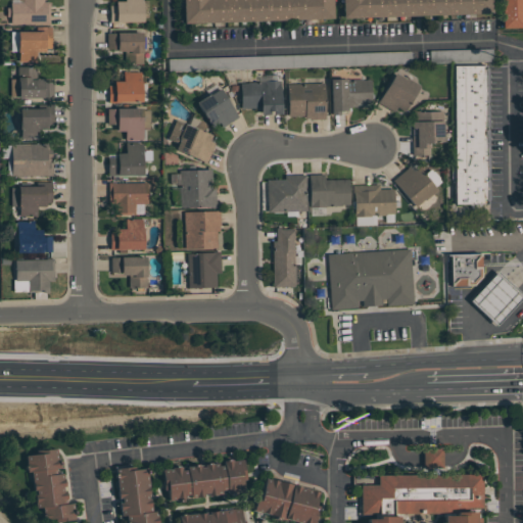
[(49,25),(40,25),(40,24),(6,24),(6,7),(10,7),(10,2),(22,2),(22,0),(44,0),(44,1),(49,1),(49,25)]
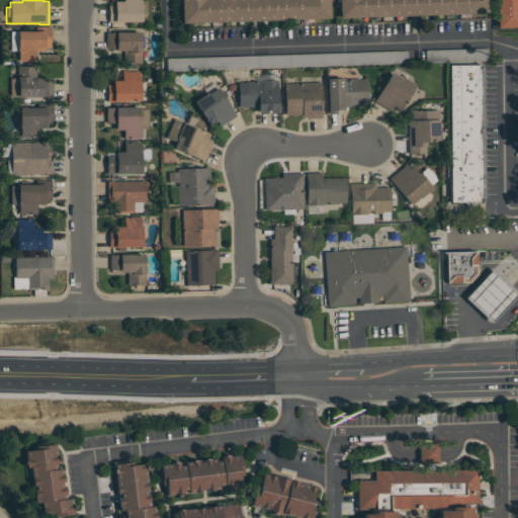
[(142,22),(142,0),(122,0),(123,3),(109,3),(108,21),(142,22)]
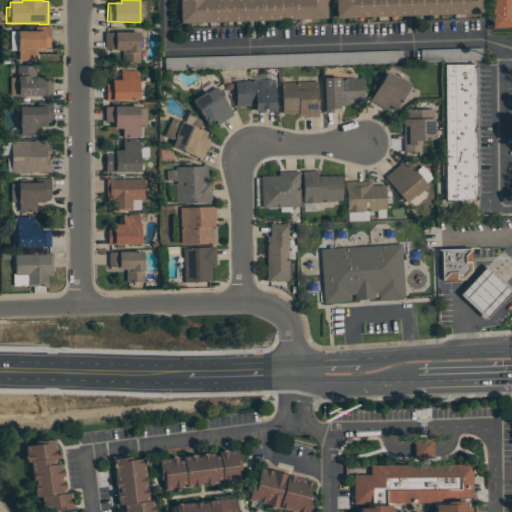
[(179,0),(180,22),(326,19),(325,0),(179,0)]
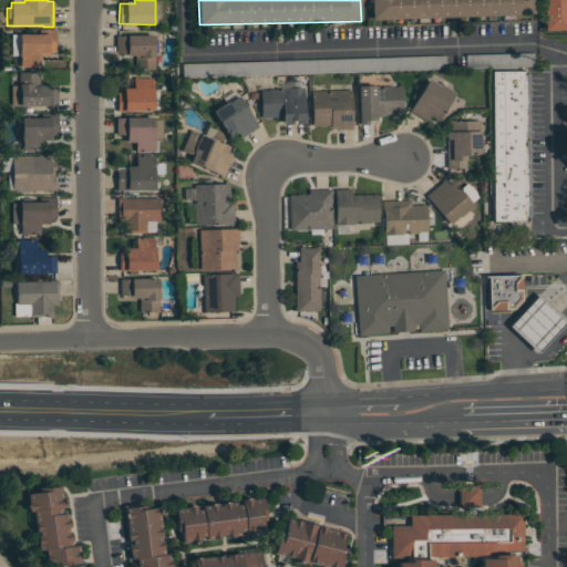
[(371,0),(372,20),(534,14),(533,0),(371,0)]
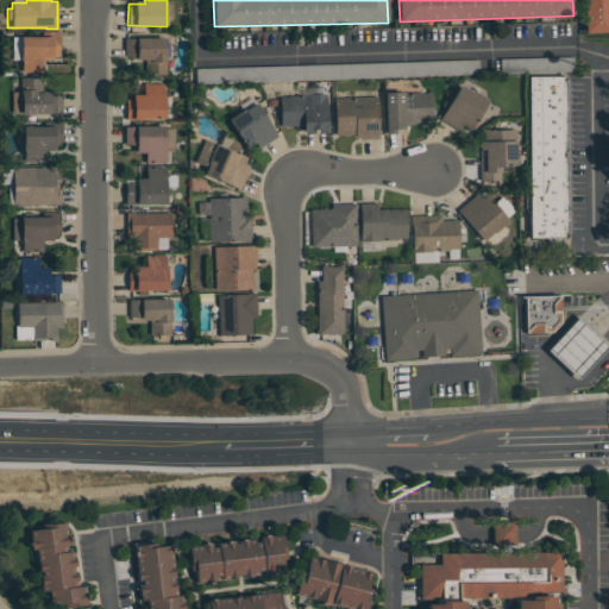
[(608,0),(584,0),(584,32),(608,31),(608,0)]
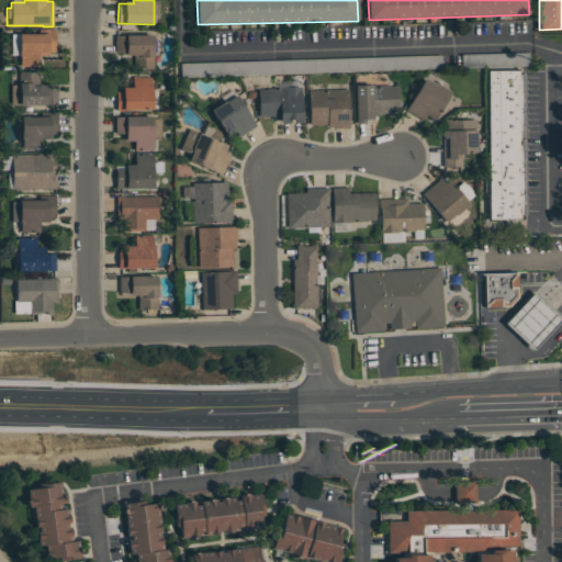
[(19,33),(20,67),(38,66),(38,54),(55,54),(55,32),(19,33)]
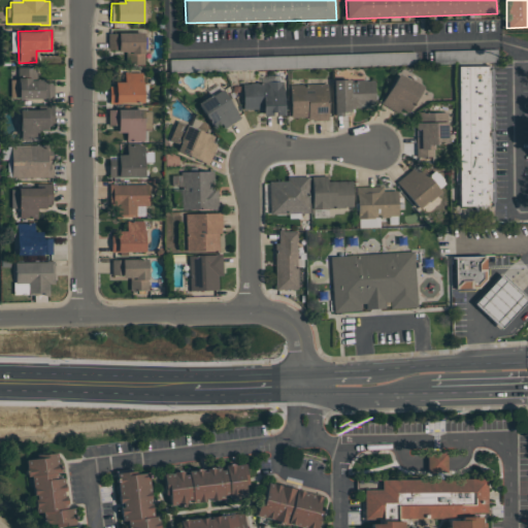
[(126,65),(144,64),(143,32),(108,33),(108,52),(126,51),(126,65)]
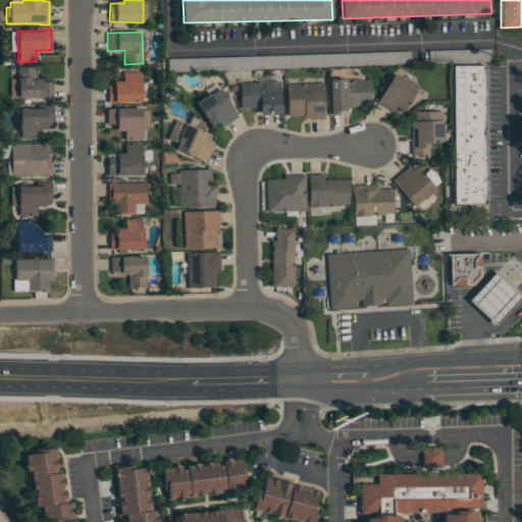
[(179,71),(196,70),(196,58),(179,59),(179,71)]
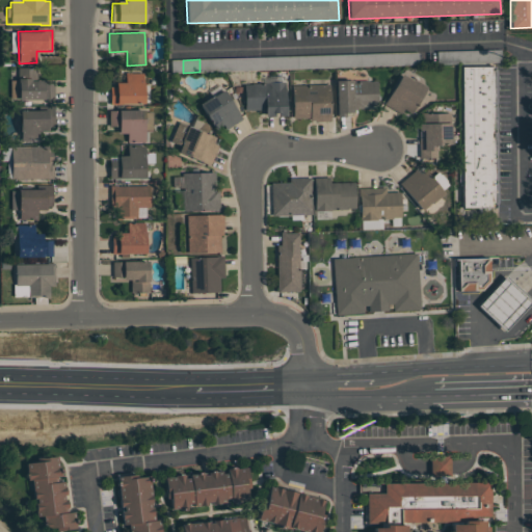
[(54,82),(37,82),(36,68),(18,68),(19,100),(54,100),(54,82)]
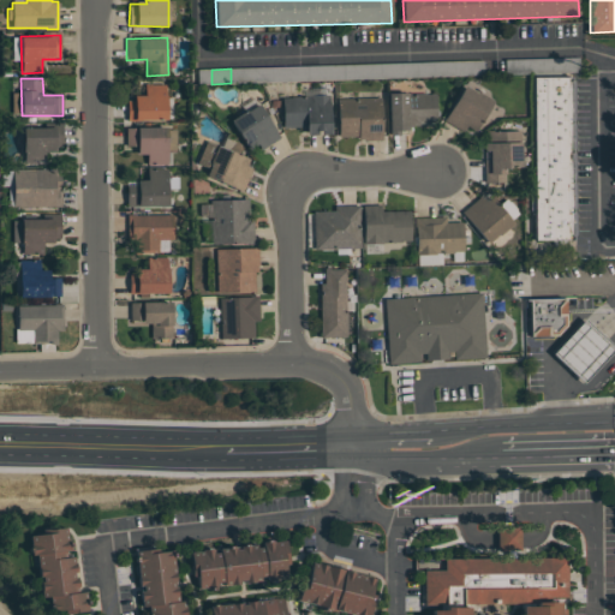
[(538,78),(578,78),(579,242),(541,243),(538,78)]
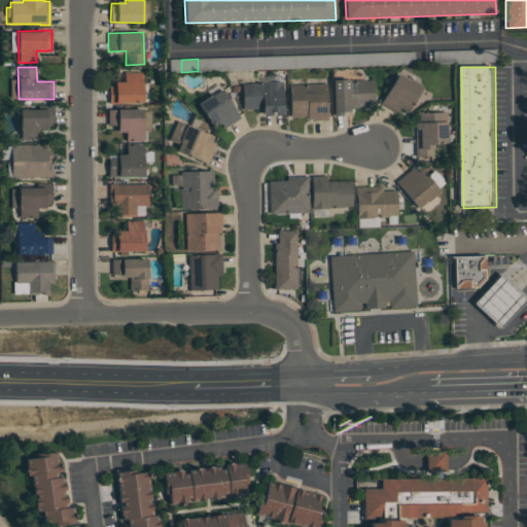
[(109,103),(143,103),(142,72),(124,72),(125,83),(109,83),(109,103)]
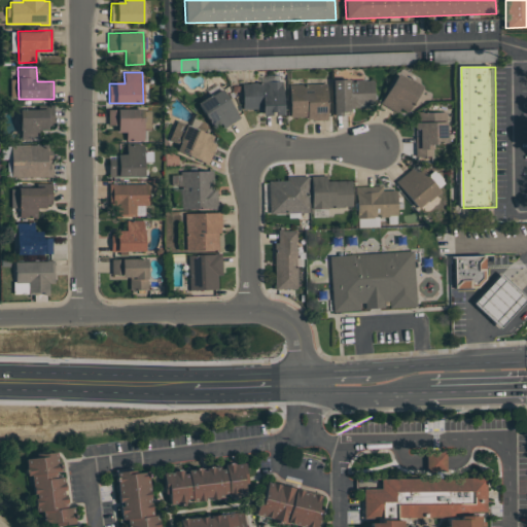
[(398,113),(400,109),(408,112),(422,86),(398,72),(381,103),(398,113)]
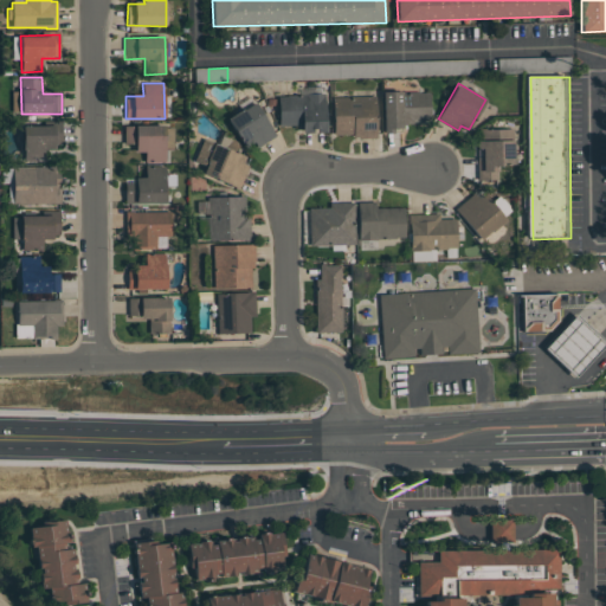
[(430,91),(384,92),(384,131),(403,131),(401,123),(430,123),(430,91)]
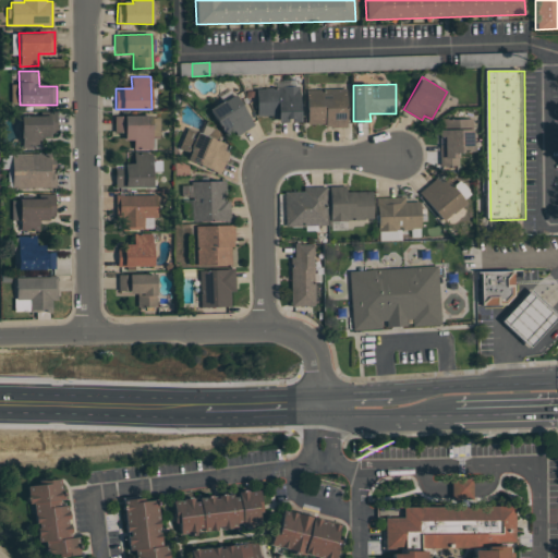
[(278,122),(300,121),(299,86),(256,88),(257,117),(278,116),(278,122)]
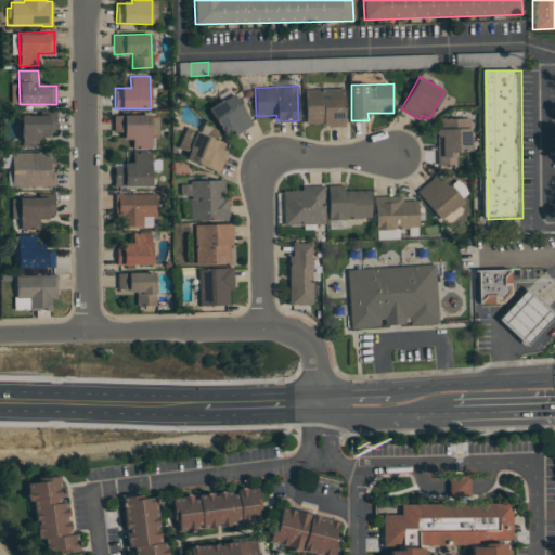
[(305,125),(345,125),(344,88),(305,89),(305,125)]
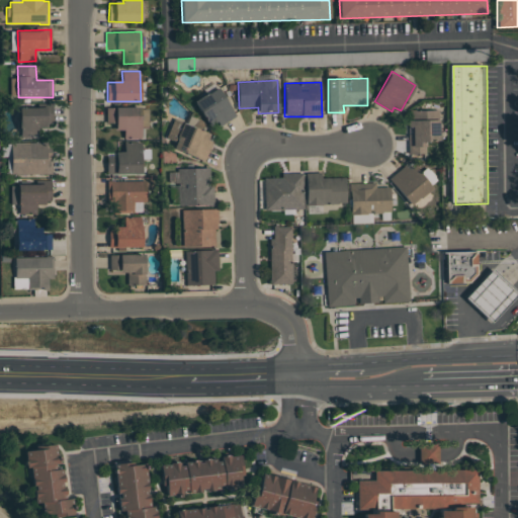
[(211,130),(235,115),(219,87),(194,100),(211,130)]
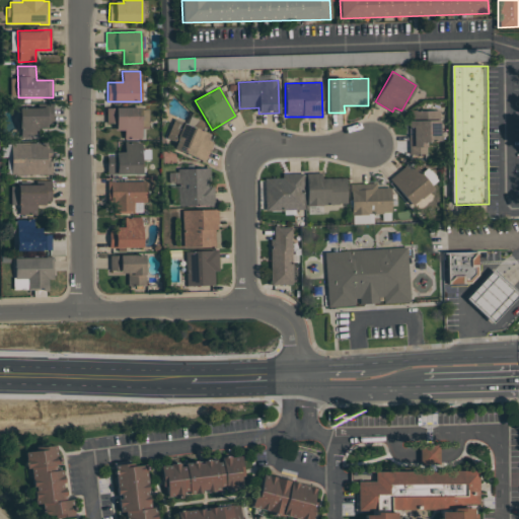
[(19,138),(39,138),(39,127),(53,127),(53,106),(19,106),(19,138)]
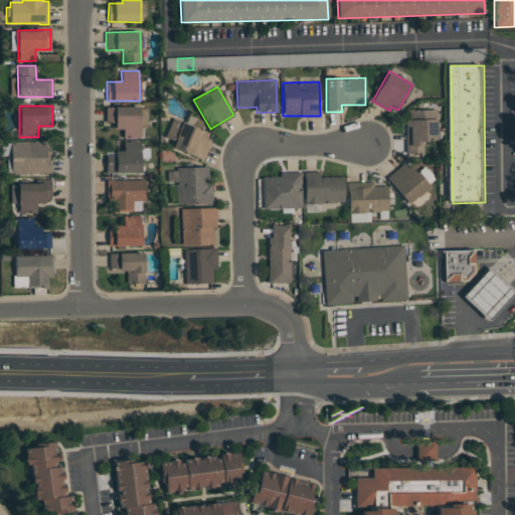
[(147,127),(147,107),(106,107),(106,124),(115,124),(115,130),(124,130),(124,138),(140,138),(140,127),(147,127)]
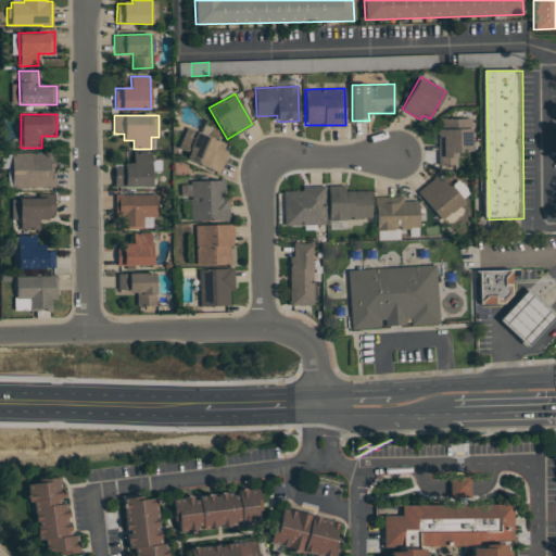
[(471,118),(439,118),(439,165),(457,165),(457,152),(471,152),(471,118)]
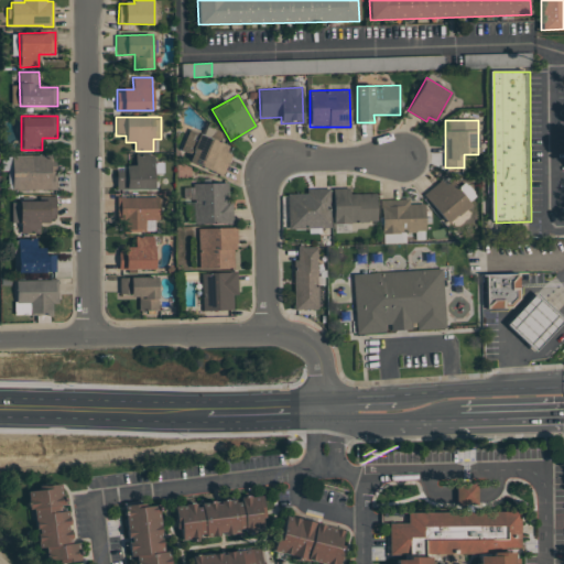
[(224,174),(232,144),(187,130),(182,151),(192,153),(188,163),(224,174)]
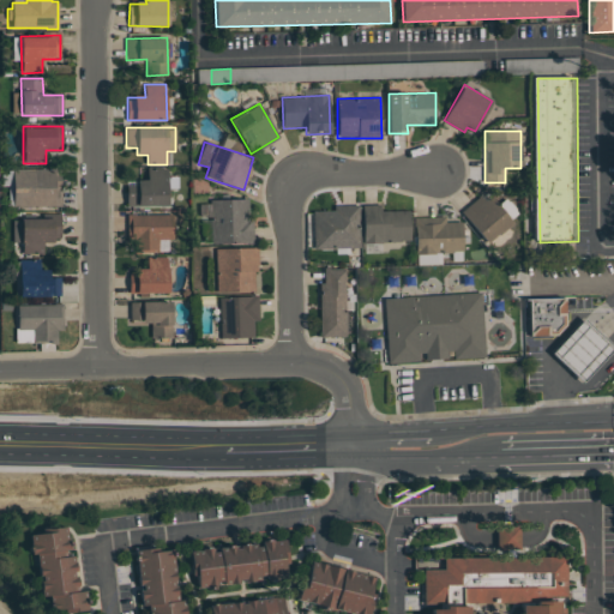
[(12,169),(13,208),(60,206),(59,168),(12,169)]
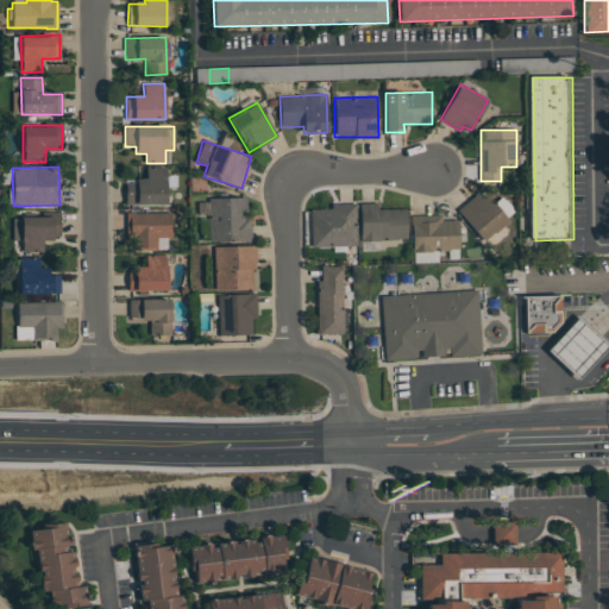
[(167,167),(146,167),(145,180),(126,180),(126,203),(167,205),(167,167)]
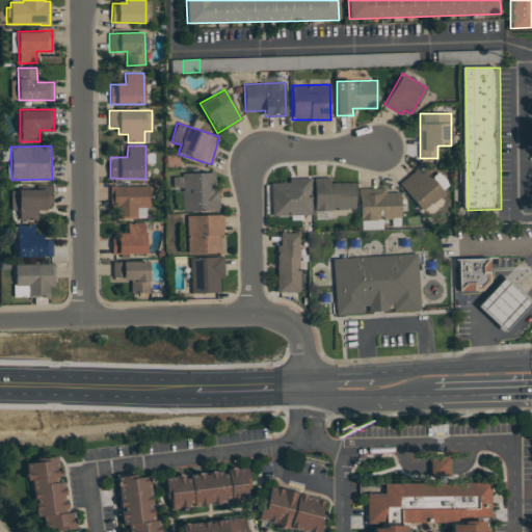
[(422,211),(444,193),(422,166),(399,183),(422,211)]
